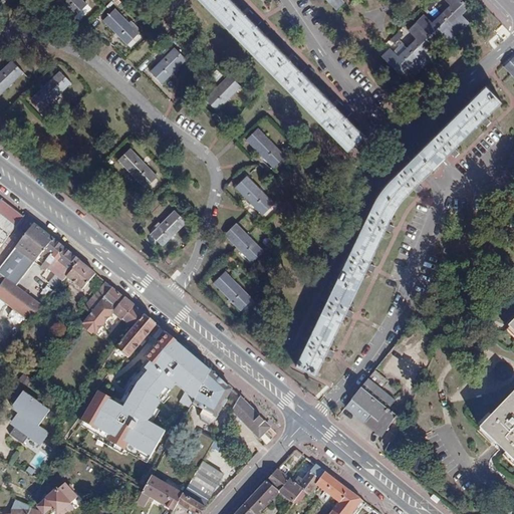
[(59,0),(73,13),(85,1),(84,0),(59,0)]
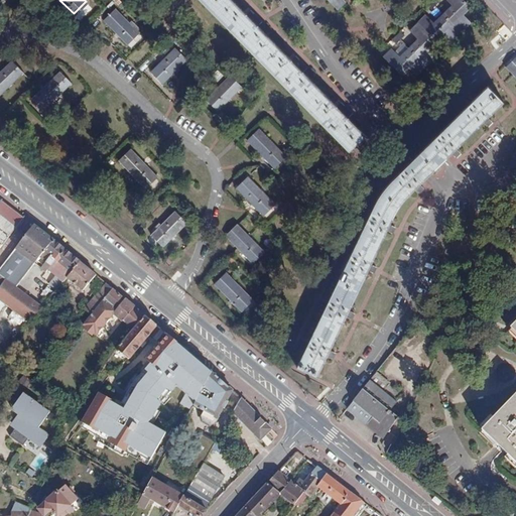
[(201,0),(349,150),(366,134),(349,117),(353,113),(342,101),(337,105),(303,71),(307,67),(296,55),(291,59),(259,25),(262,21),(251,9),(247,13),(234,0),(201,0)]
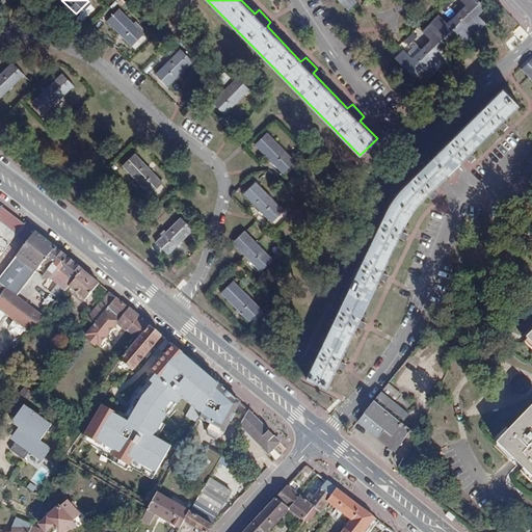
[(339,0),(348,9),(357,1),(355,0),(339,0)]
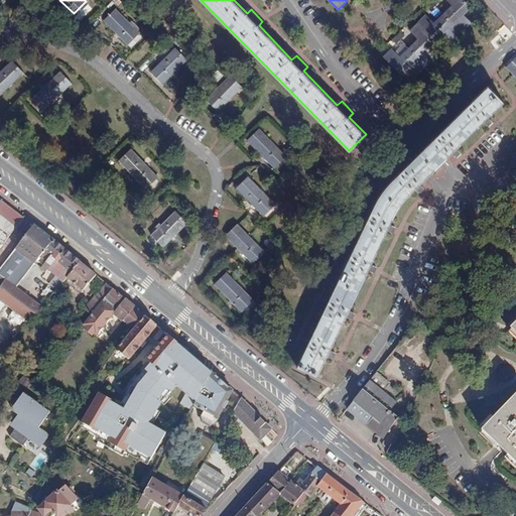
[(472,22),(465,15),(472,7),(465,0),(447,0),(453,5),(434,22),(425,14),(410,29),(418,38),(400,55),(392,47),(383,55),(402,76),(409,68),(417,77),(437,56),(429,48),(443,34),(453,42),(472,22)]
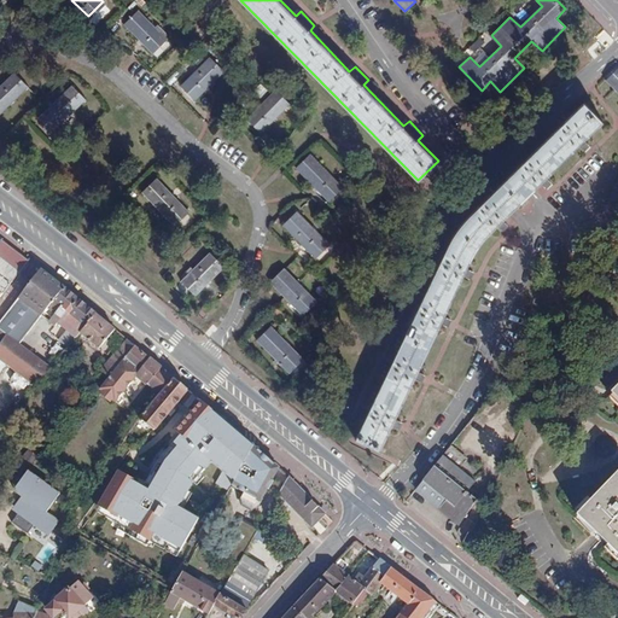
[(518,0),(512,6),(517,11),(526,1),(524,0),(518,0)]
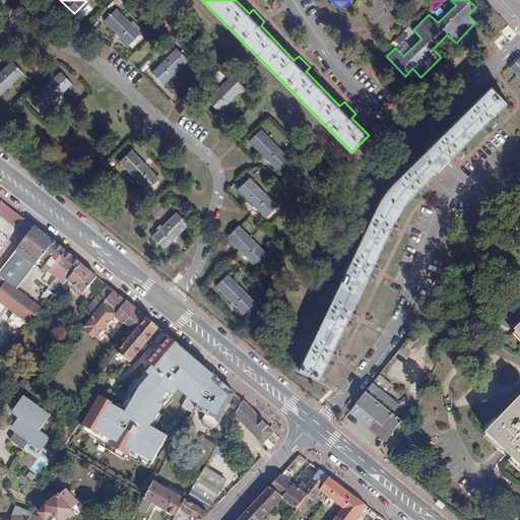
[(76,16),(88,4),(86,1),(74,13),(76,16)]
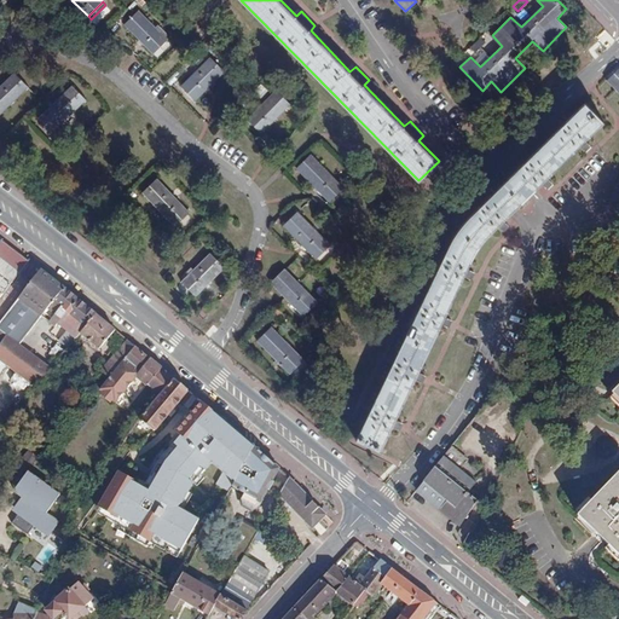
[(139,10),(125,23),(151,50),(165,36),(139,10)]
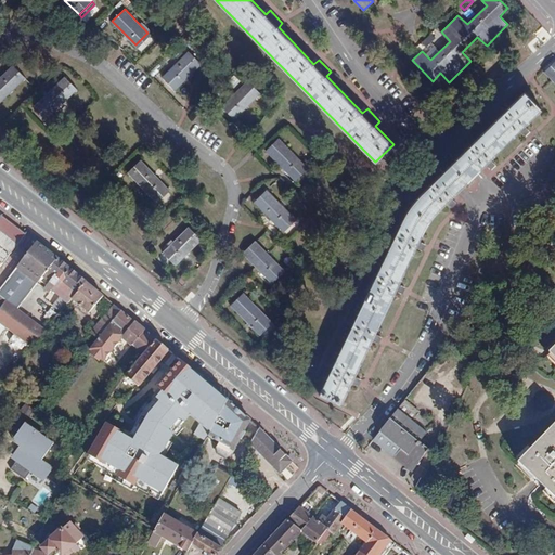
[(138,48),(151,35),(147,33),(136,44),(138,48)]
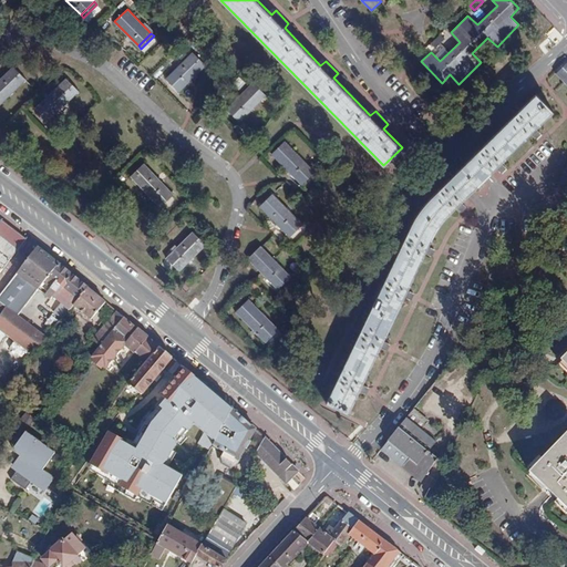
[(432,42),(436,47),(445,38),(441,34),(432,42)]
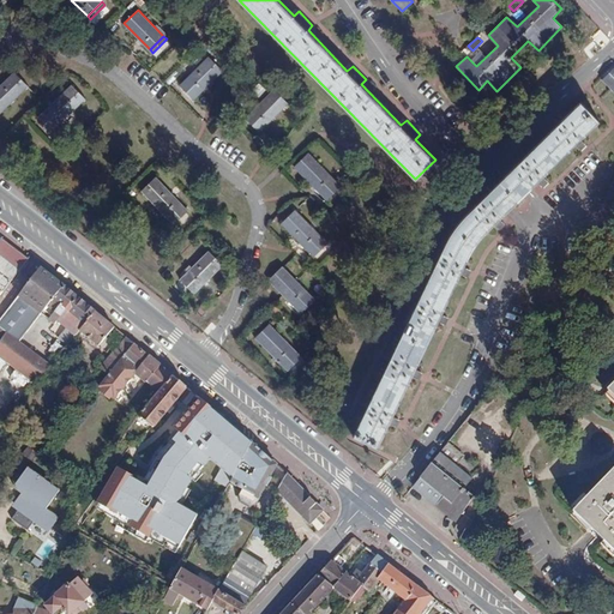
[(223,71),(209,56),(184,82),(198,96),(223,71)]
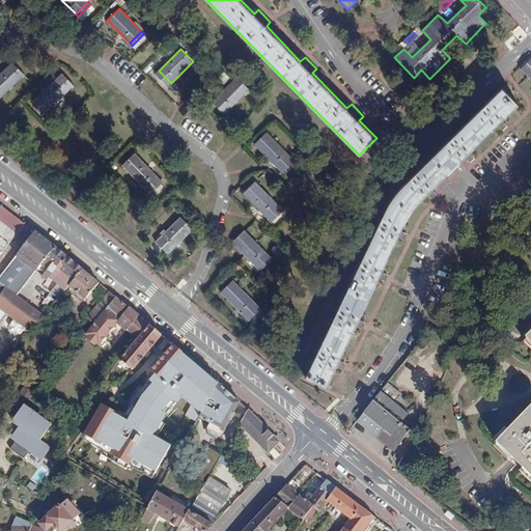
[(530,60),(522,70),(530,79),(530,60)]
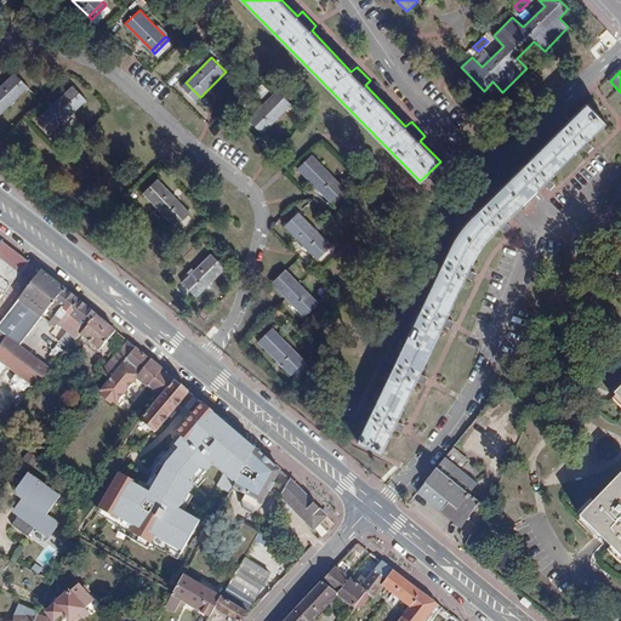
[(0,114),(29,87),(15,72),(0,85),(0,114)]
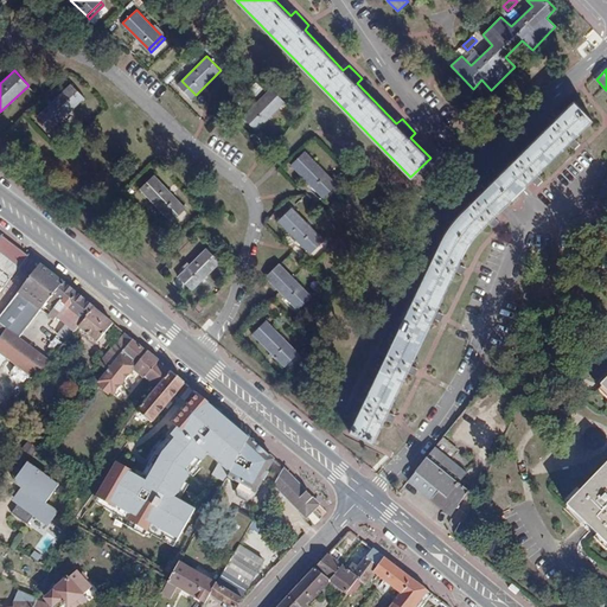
[(192,98),(196,95),(181,81),(178,83),(192,98)]
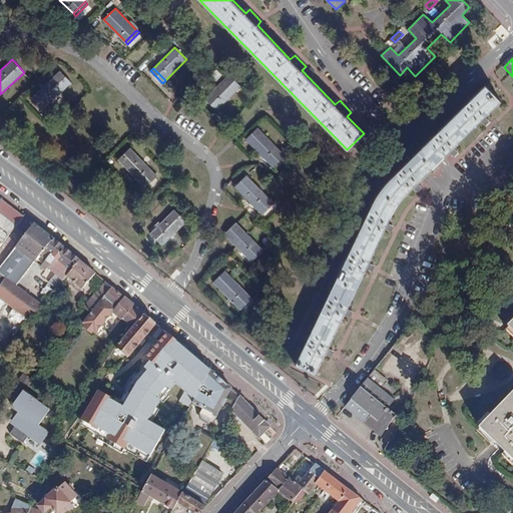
[(71,82),(59,69),(34,94),(46,107),(71,82)]
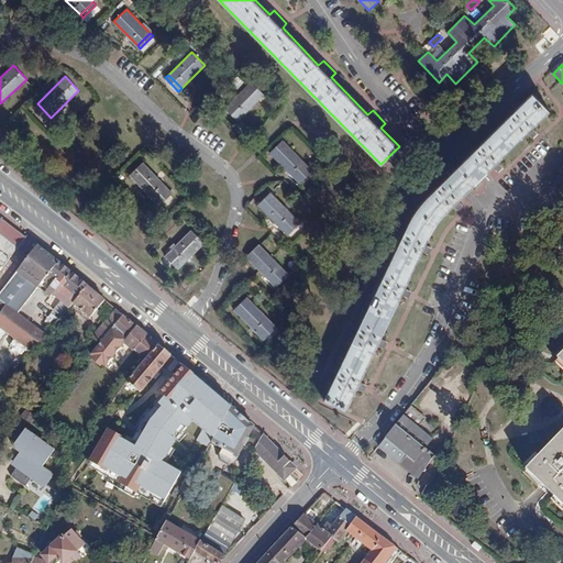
[(265,95),(251,81),(228,105),(242,118),(265,95)]
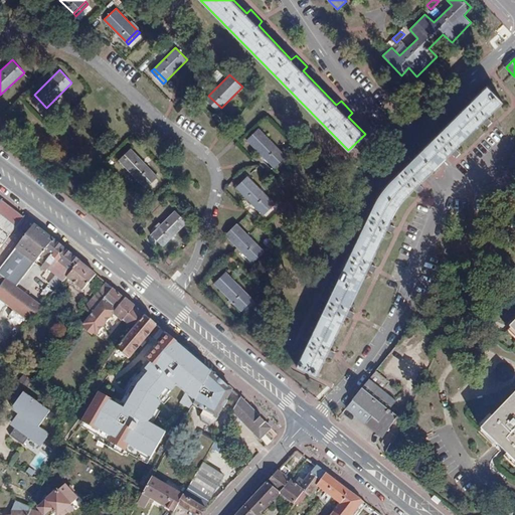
[(503,102),(488,86),(436,136),(452,152),(456,156),(460,152),(456,148),(483,122),(487,126),(492,121),(488,117),(503,102)]
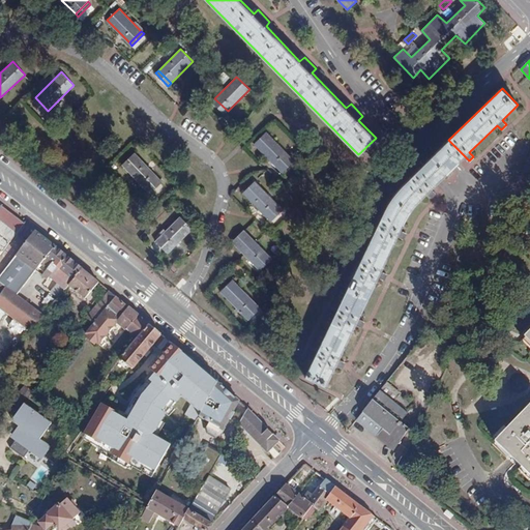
[(45,113),(48,111),(35,97),(32,100),(45,113)]
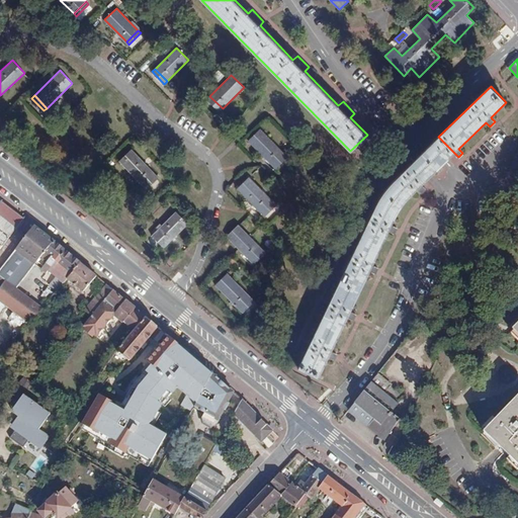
[(220,111),(223,108),(209,96),(207,99),(220,111)]
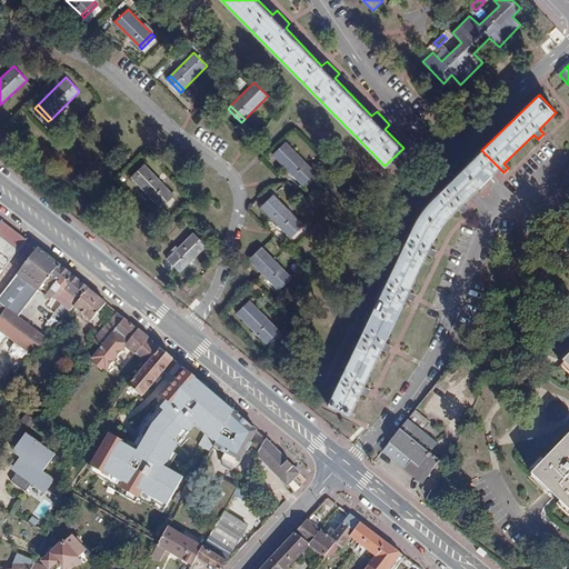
[(286,141),(272,155),(300,182),(315,169),(286,141)]
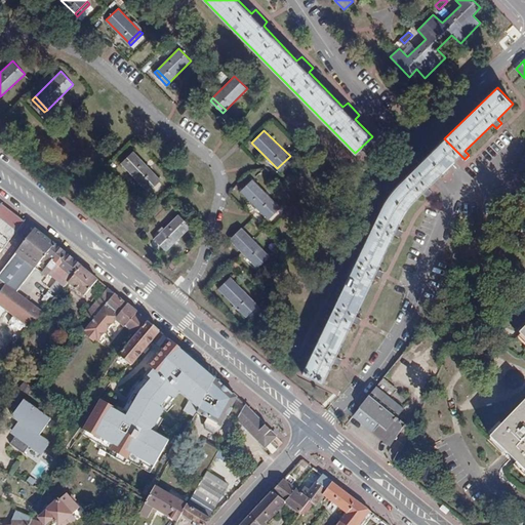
[(460,155),(444,138),(436,147),(421,161),(411,170),(428,187),(438,177),(452,162),(460,155)]
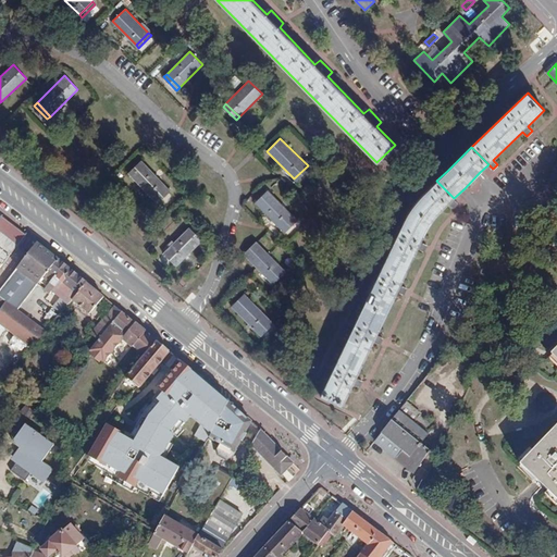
[(141,160),(128,173),(155,201),(169,188),(141,160)]
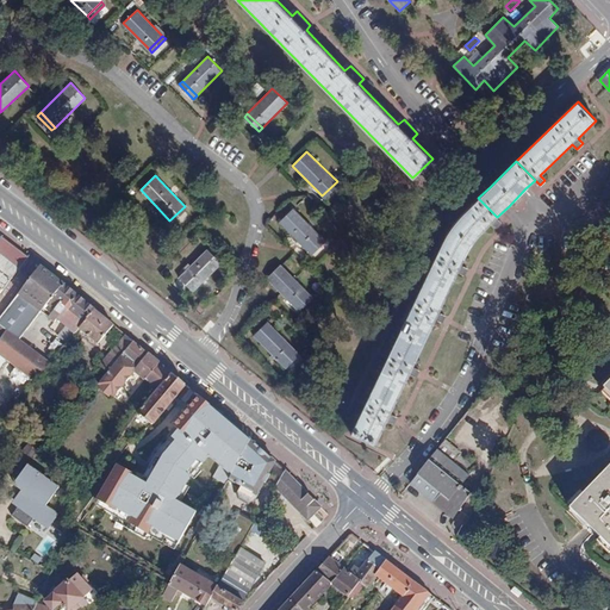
[(340,185),(337,181),(322,195),(325,199),(340,185)]
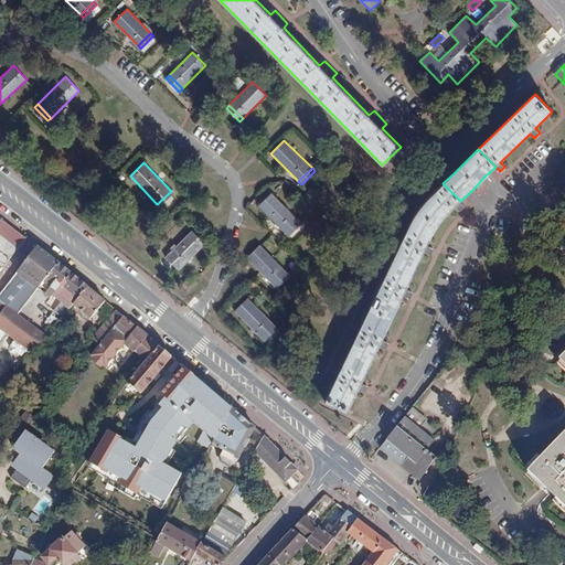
[(459,212),(465,205),(460,201),(443,183),(422,205),(415,215),(403,240),(326,402),(348,412),(359,391),(365,393),(368,386),(361,384),(380,345),(385,349),(388,342),(383,339),(403,297),(409,299),(413,292),(407,290),(425,252),(430,254),(434,248),(428,245),(440,221),(455,206),(459,212)]
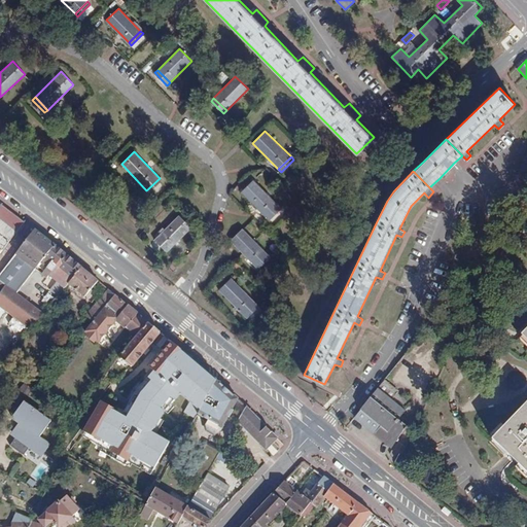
[(162,180),(160,178),(146,190),(149,192),(162,180)]
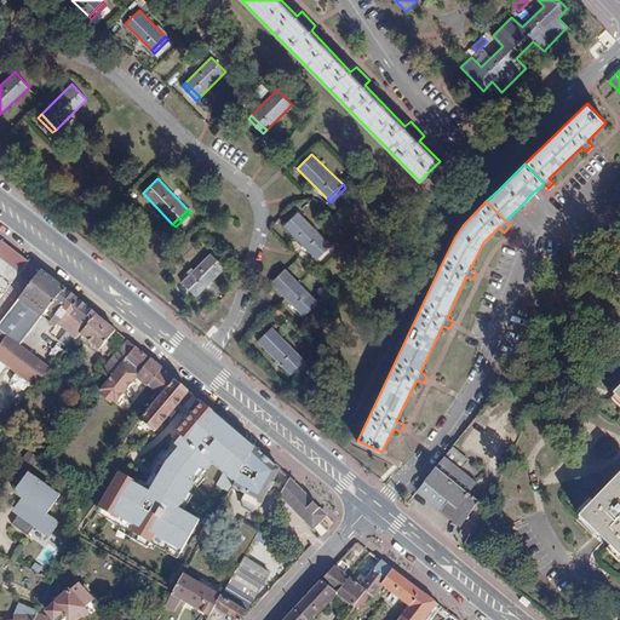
[(299,211),(283,225),(314,256),(329,242),(299,211)]
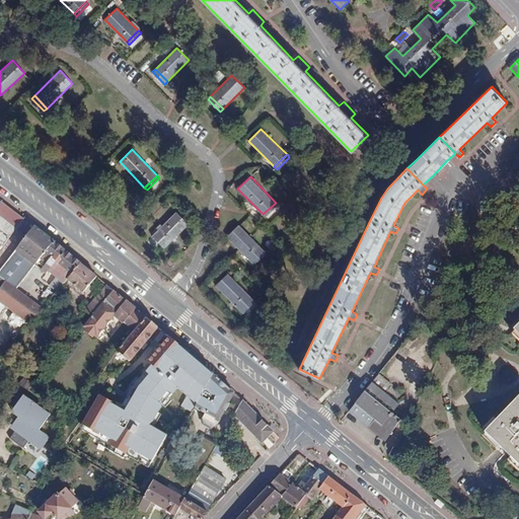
[(23,218),(9,207),(3,203),(0,206),(0,245),(2,247),(16,228),(23,218)]
